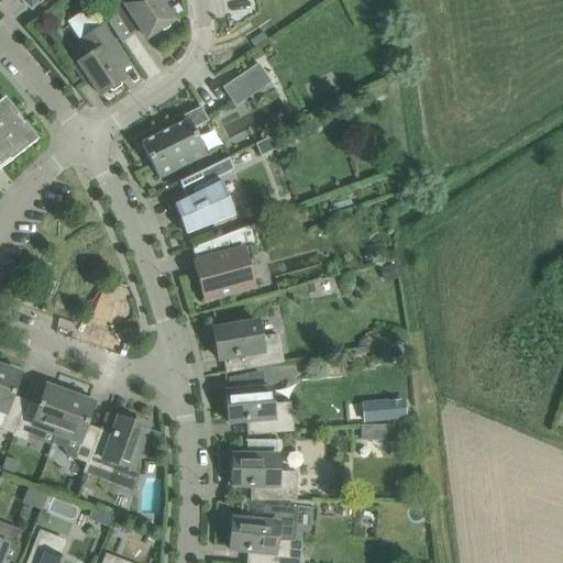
[(20,0),(31,10),(32,9),(32,8),(37,2),(40,3),(42,0),(20,0)]
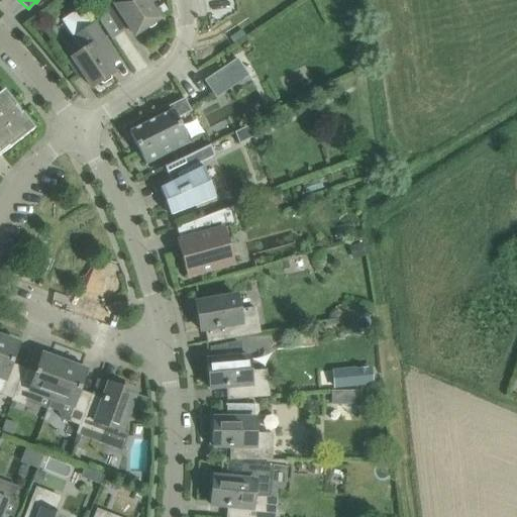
[(126,24),(134,35),(145,28),(149,29),(156,26),(156,22),(158,20),(148,6),(156,1),(156,0),(96,0),(95,1),(99,22),(111,40),(123,32),(120,28),(126,24)]
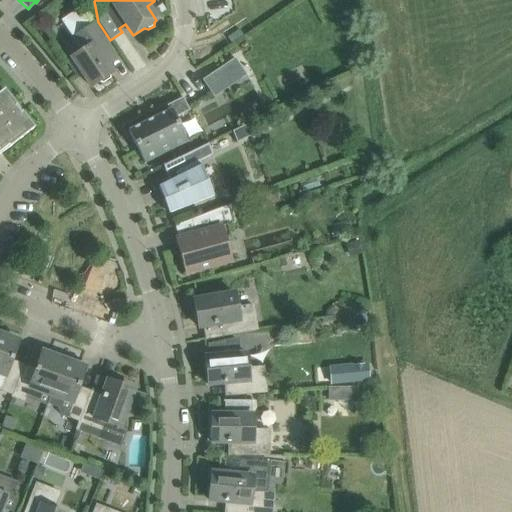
[(77,75),(81,73),(91,88),(99,83),(102,84),(109,79),(109,75),(111,74),(106,66),(116,59),(82,9),(64,21),(83,50),(71,58),(72,59),(68,62),(77,75)]
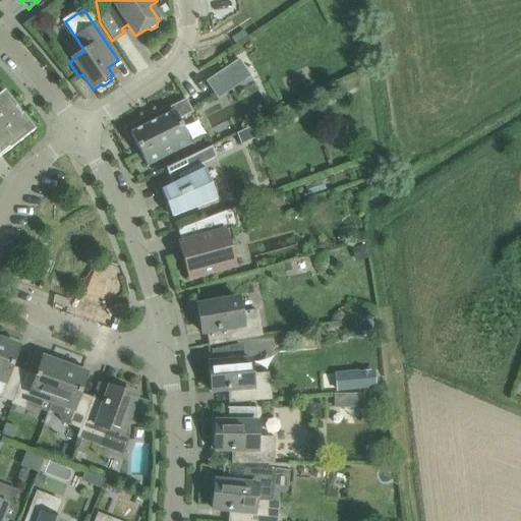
[(205,82),(214,96),(247,73),(238,59),(205,82)]
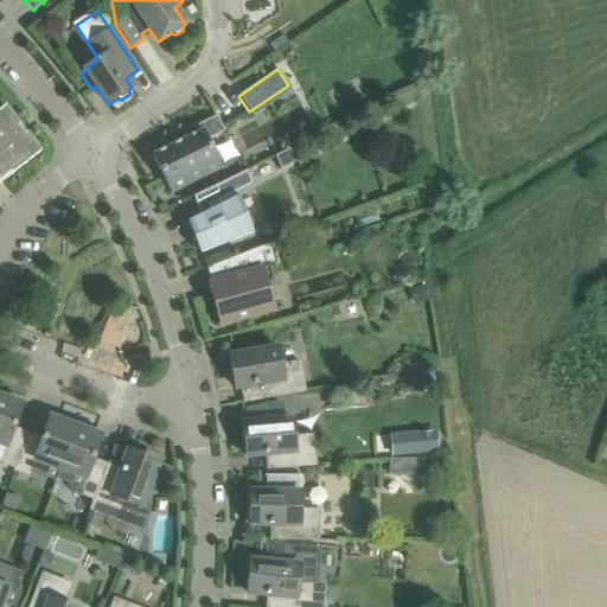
[(0,183),(2,181),(39,153),(25,133),(24,134),(18,127),(19,126),(4,107),(0,109),(0,183)]
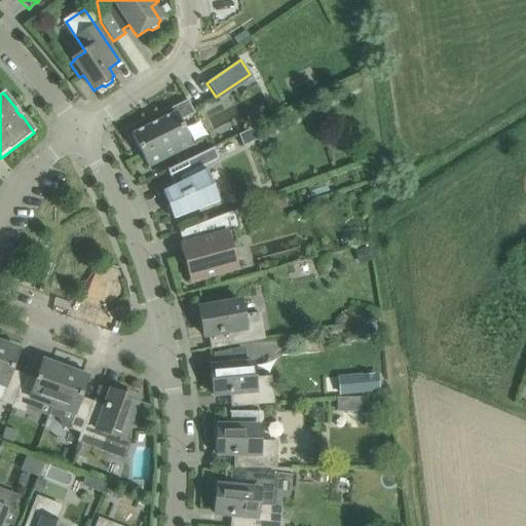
[(194,114),(193,112),(187,101),(171,109),(174,114),(132,135),(148,168),(192,146),(180,121),(194,114)]
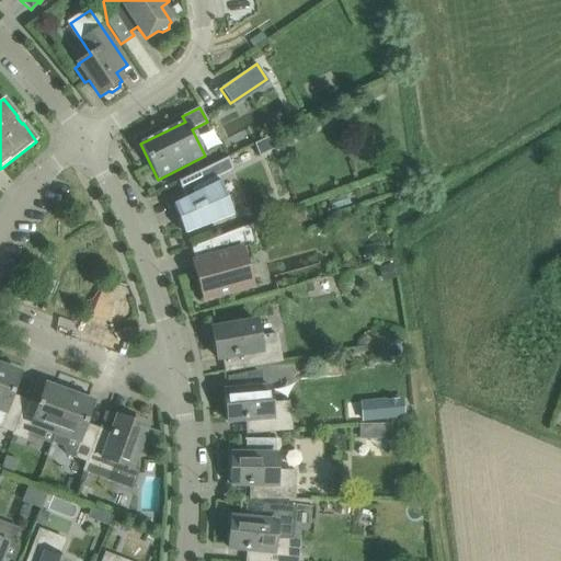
[(254,145),(260,157),(276,148),(270,137),(254,145)]
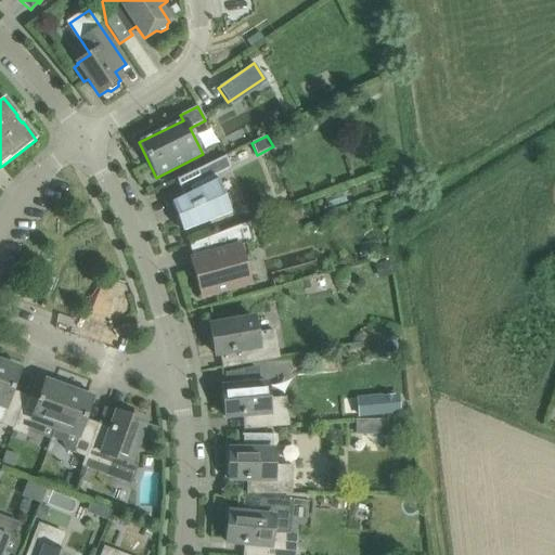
[(182,197),(171,203),(182,232),(231,214),(216,176),(230,168),(226,156),(177,181),(182,197)]
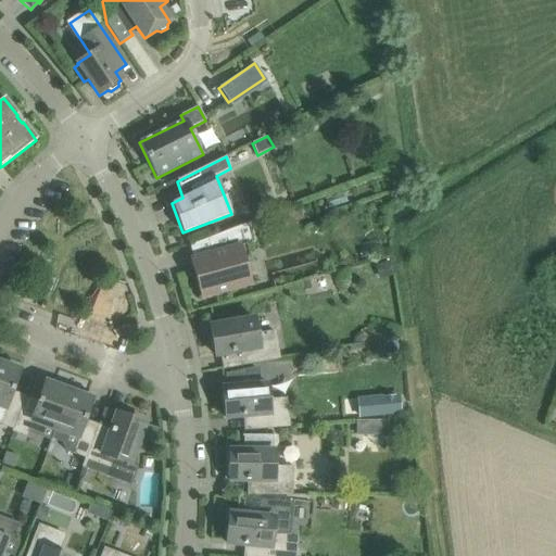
[(242,266),(248,254),(245,245),(256,243),(250,223),(207,239),(212,254),(191,260),(201,298),(251,285),(247,268),(242,266)]
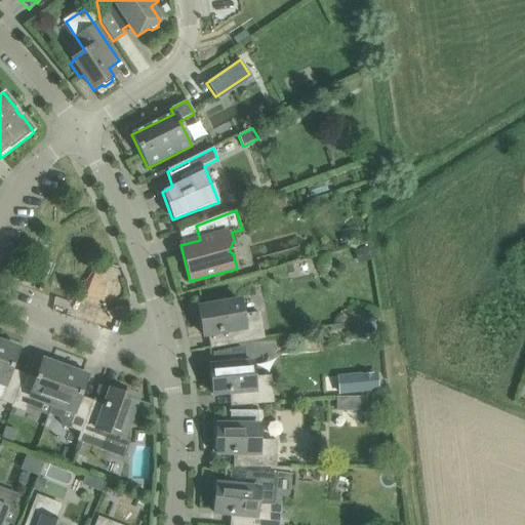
[(240,301),(198,309),(203,335),(227,331),(229,345),(264,338),(258,313),(243,316),(240,301)]
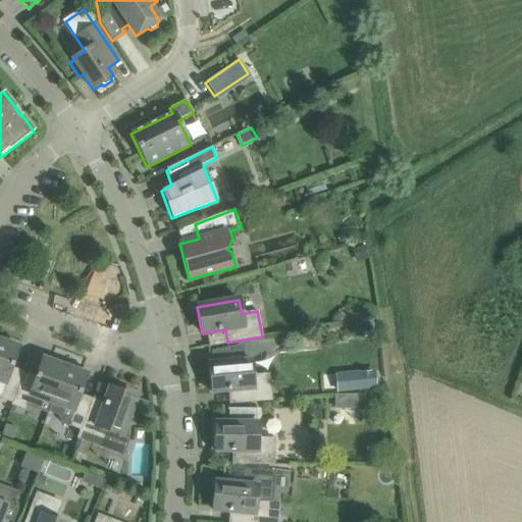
[(0,398),(12,403),(16,393),(20,381),(21,379),(9,374),(18,349),(12,346),(12,345),(0,340),(0,398)]
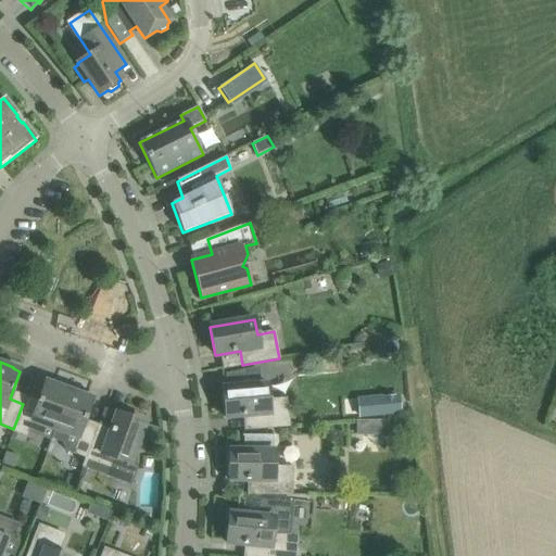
[(32,420),(54,429),(59,418),(71,386),(53,379),(51,386),(45,382),(35,411),(22,406),(17,418),(13,429),(12,431),(25,437),(32,420)]
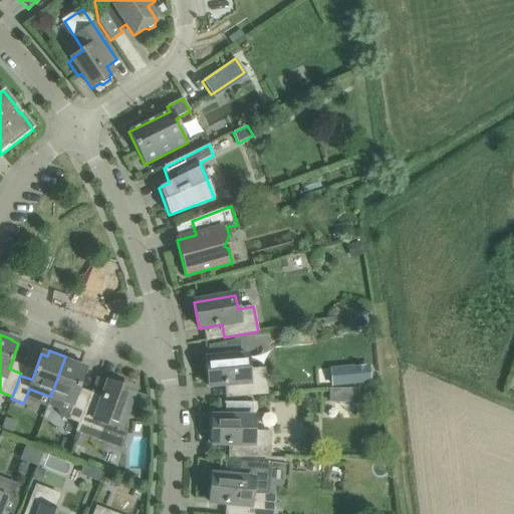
[(267,395),(266,387),(264,368),(249,370),(247,355),(205,359),(208,387),(231,384),(232,398),(267,395)]
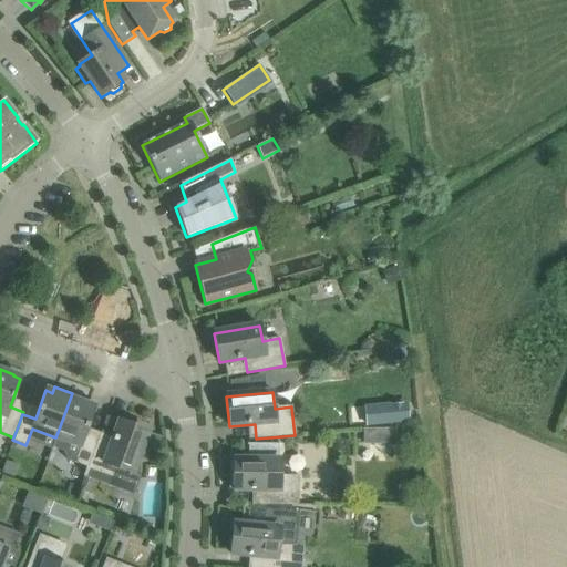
[(60,426),(55,437),(52,449),(64,453),(68,460),(88,467),(89,463),(96,441),(84,436),(94,408),(88,405),(90,399),(72,393),(60,426)]
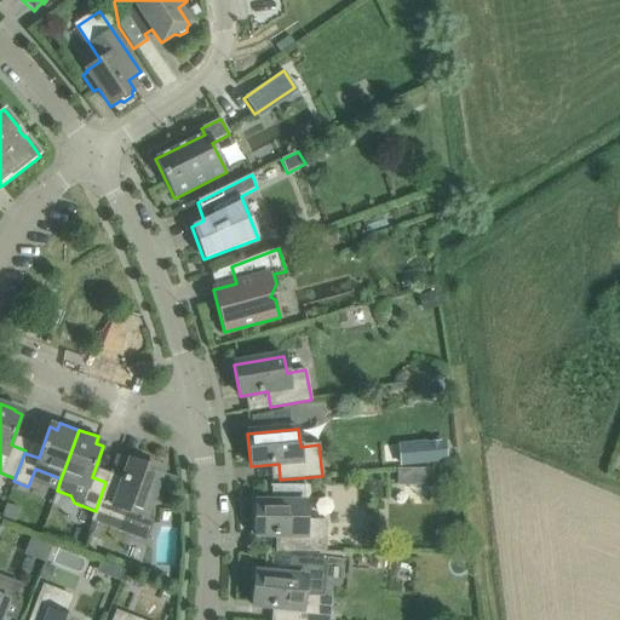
[(177,478),(160,472),(161,471),(131,460),(121,487),(105,482),(97,506),(96,511),(92,521),(147,541),(153,523),(143,520),(156,483),(173,489),(177,478)]
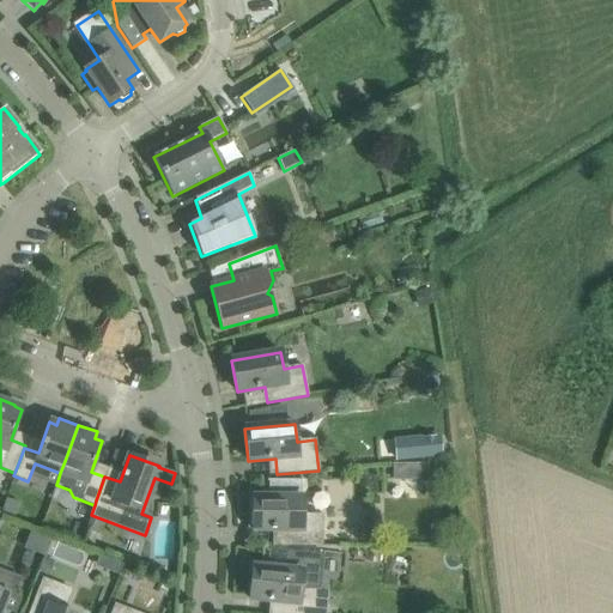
[(432,463),(398,465),(398,480),(432,479),(432,463)]
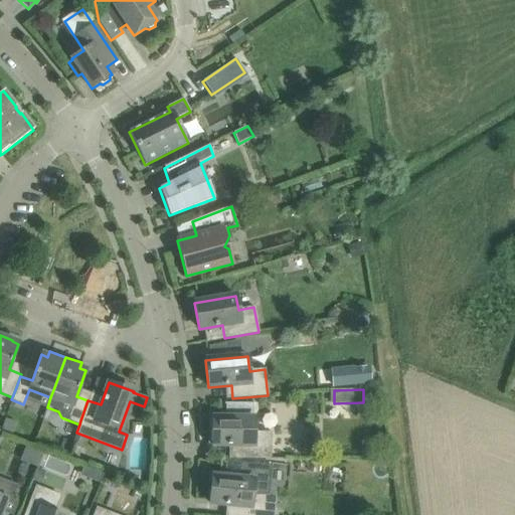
[(226,418),(211,418),(211,445),(235,446),(235,459),(270,459),(270,433),(254,433),(254,418),(251,418),(251,404),(254,404),(254,403),(224,403),(224,404),(226,404),(226,418)]
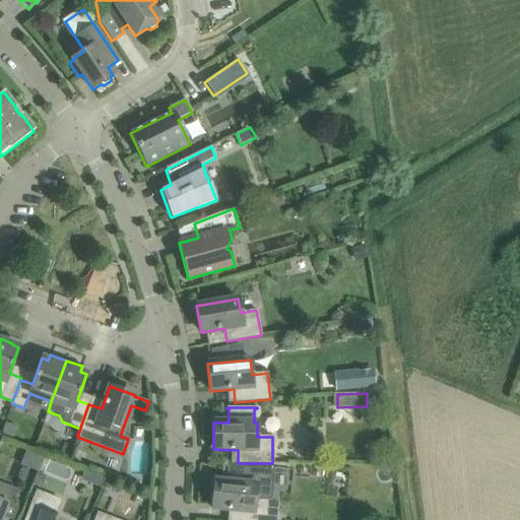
[(235,510),(234,519),(275,519),(276,513),(270,512),(273,470),(243,467),(242,483),(213,481),(211,508),(235,510)]
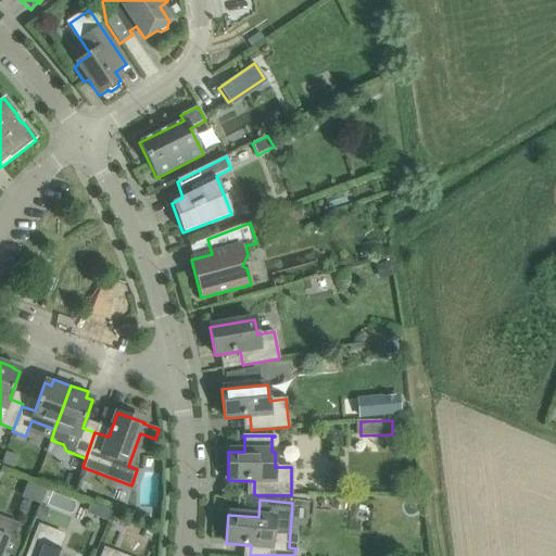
[(39,507),(34,520),(43,525),(49,512),(39,507)]
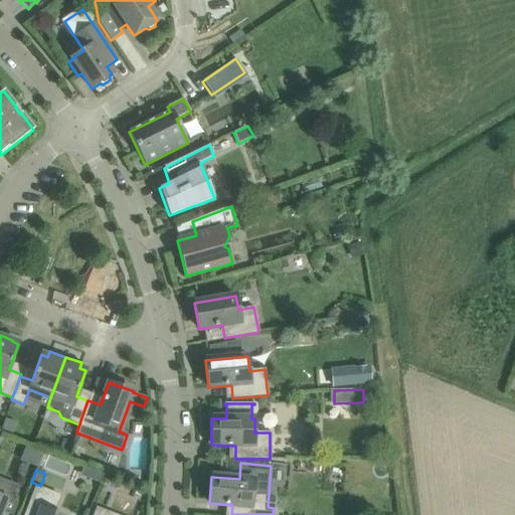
[(35,487),(24,514),(57,514),(52,513),(59,496),(35,487)]
